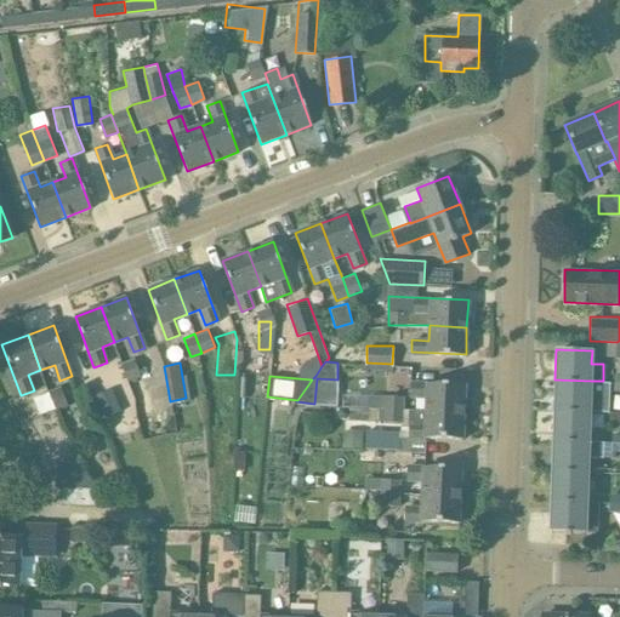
[(155,406),(144,377),(132,382),(143,411),(155,406)]
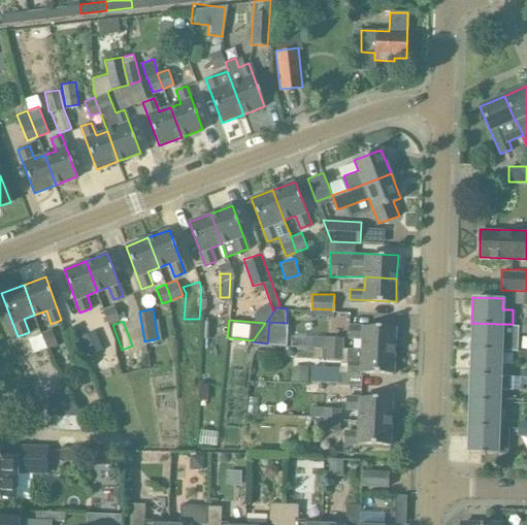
[(471,323),(470,349),(501,350),(501,349),(518,350),(518,325),(502,324),(471,323)]
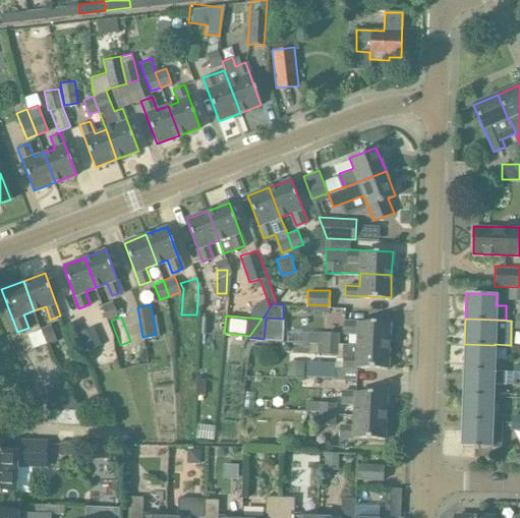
[(357,332),(357,343),(388,344),(389,322),(343,320),(343,331),(357,332)]
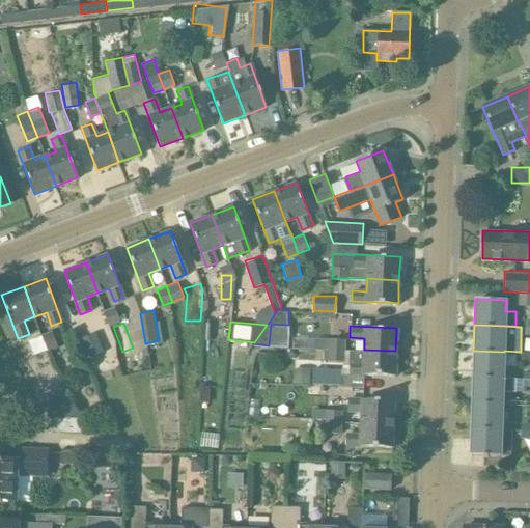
[(94,332),(79,337),(84,353),(86,357),(102,351),(94,332)]
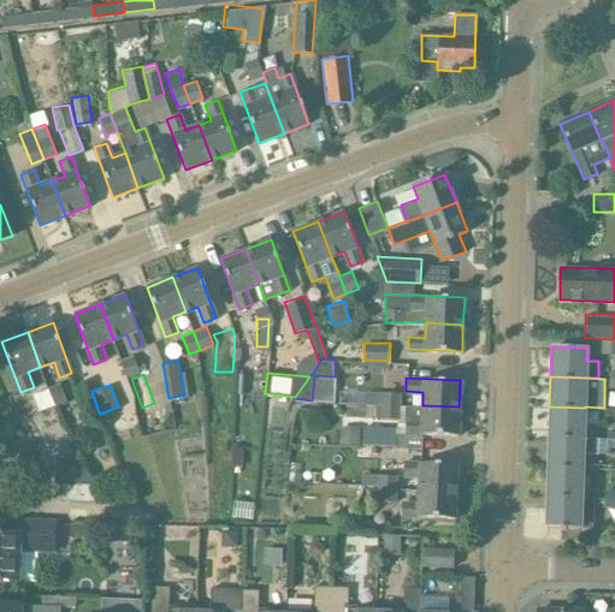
[(365,403),(400,404),(400,391),(366,390),(365,403)]
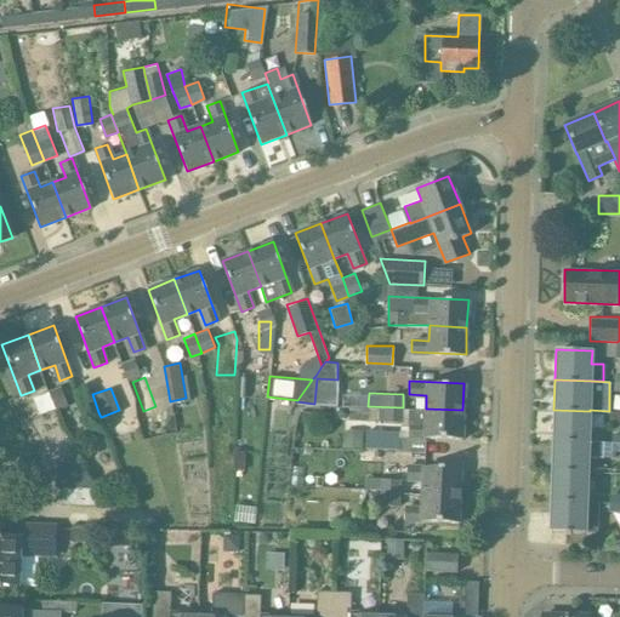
[(402,421),(403,407),(368,406),(368,418),(384,418),(384,421),(402,421)]
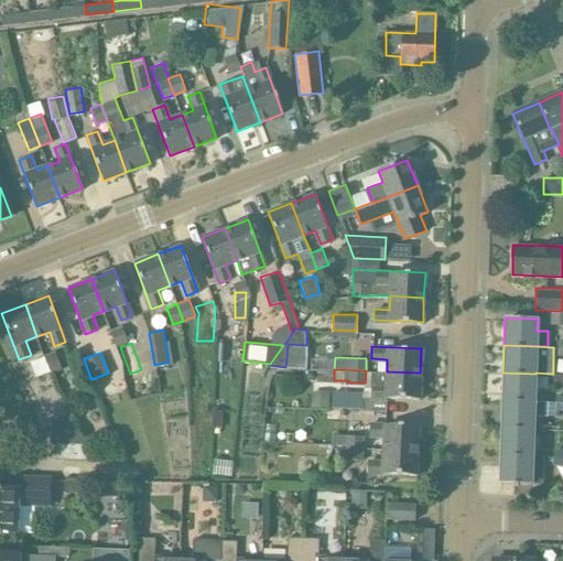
[(420,373),(387,371),(371,371),(370,396),(419,398),(420,373)]
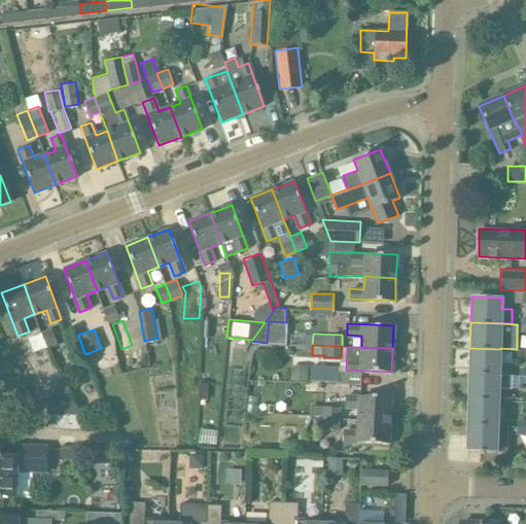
[(469,348),(469,374),(499,375),(500,362),(500,349),(469,348)]
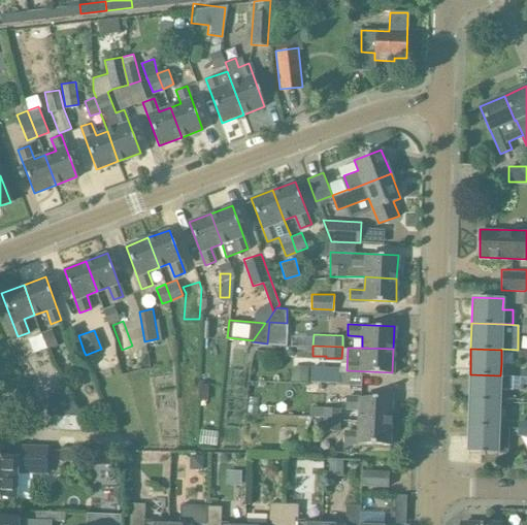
[(341,368),(324,367),(324,368),(313,368),(311,381),(340,383),(341,368)]
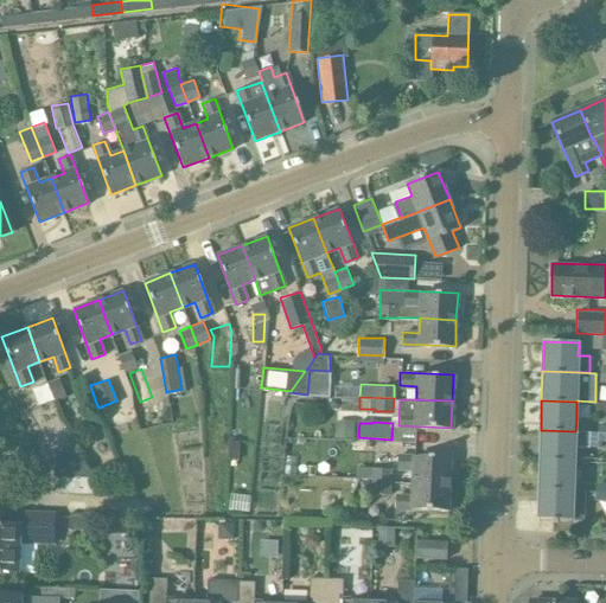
[(541,430),(540,460),(574,461),(575,446),(601,447),(601,441),(605,440),(605,431),(597,431),(575,431),(541,430)]
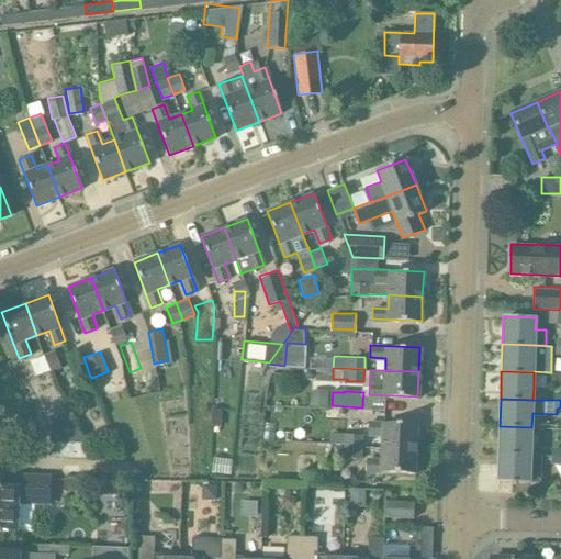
[(87,442),(74,416),(51,417),(49,440),(87,442)]
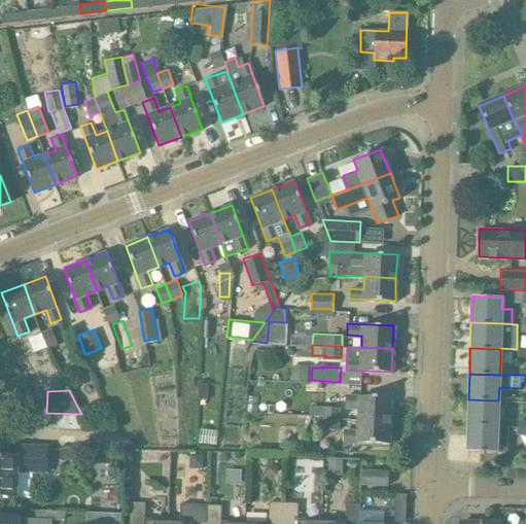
[(344,403),(344,406),(359,407),(358,418),(389,420),(390,396),(345,394),(344,403)]
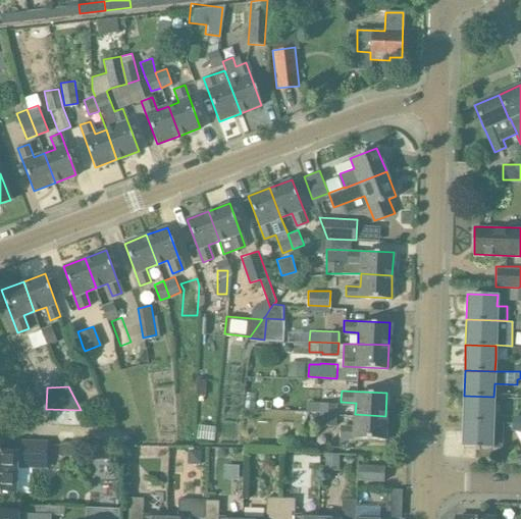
[(493,421),(493,397),(464,396),(463,420),(493,421)]
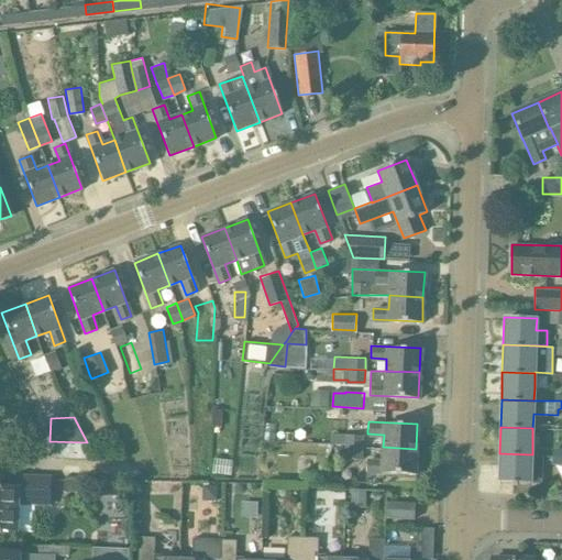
[(345,432),(344,446),(363,446),(363,434),(345,432)]
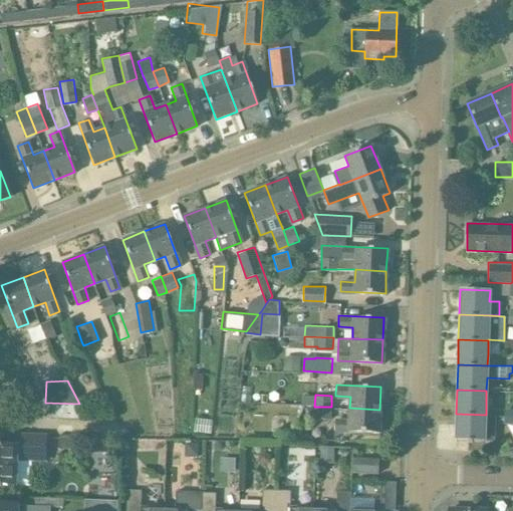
[(314,407),(314,418),(330,418),(331,407),(314,407)]
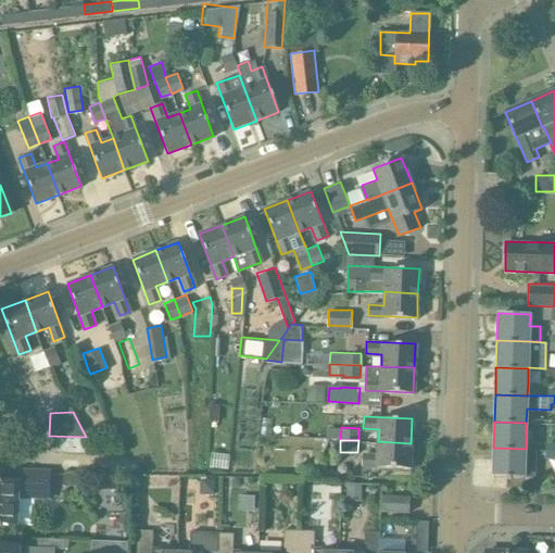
[(378,441),(378,454),(362,453),(361,465),(410,467),(411,443),(378,441)]
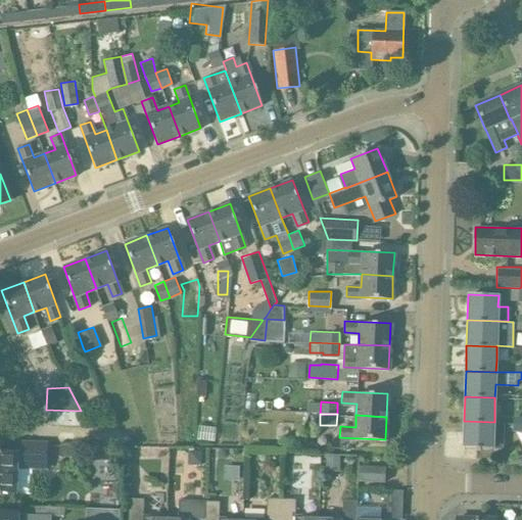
[(521,415),(512,416),(512,430),(521,430),(521,415)]
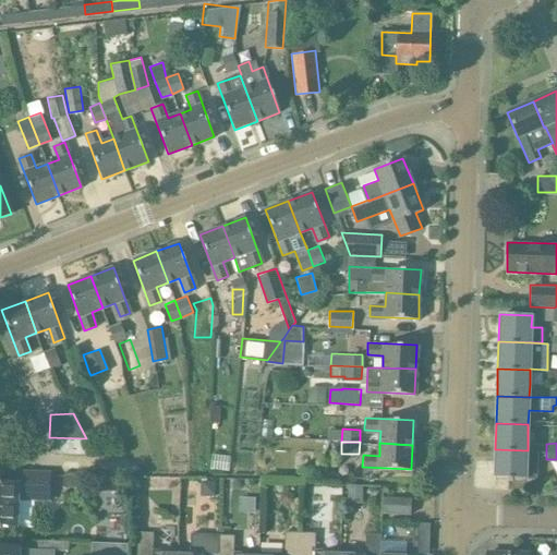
[(528,450),(495,449),(494,478),(527,479),(527,478),(537,478),(539,450),(528,450)]
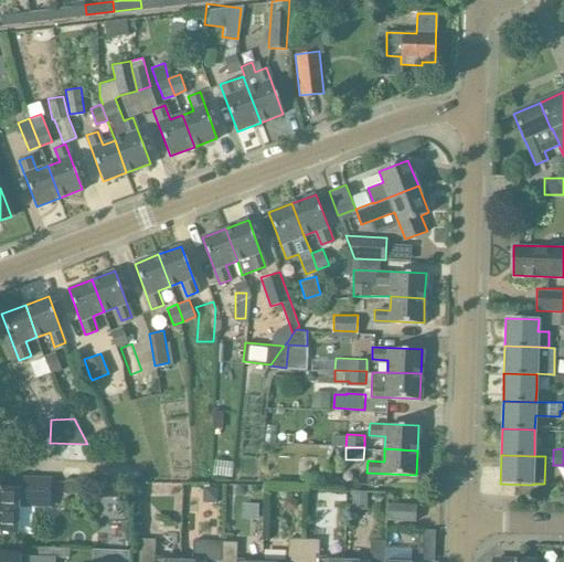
[(50,479),(17,478),(16,489),(0,488),(0,532),(1,533),(1,531),(33,532),(34,505),(49,506),(50,479)]
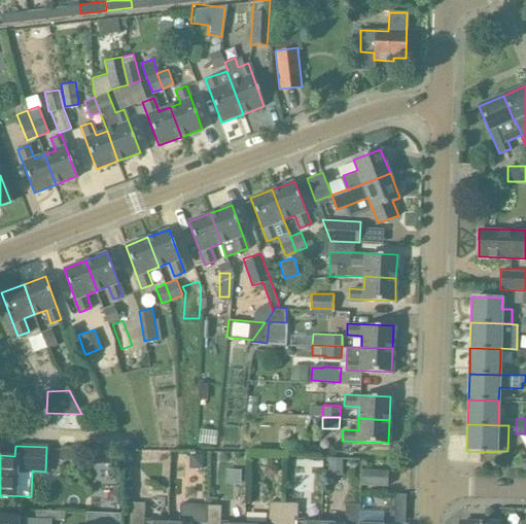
[(387,472),(363,470),(363,485),(387,485),(387,472)]
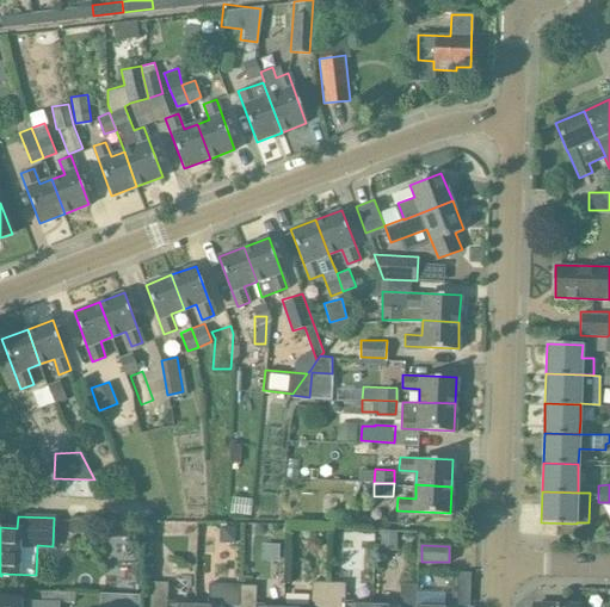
[(470,571),(453,571),(451,604),(469,605),(470,571)]
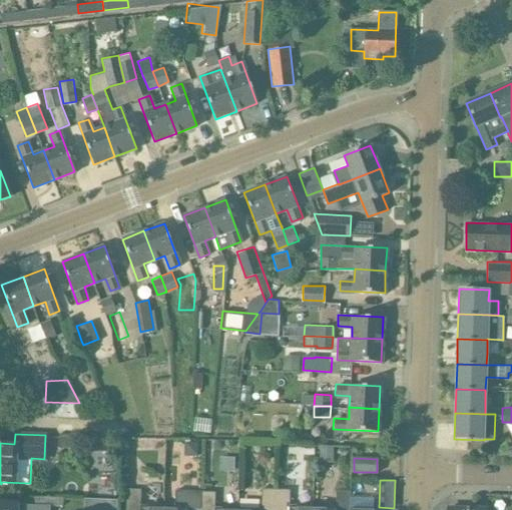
[(275,509),(276,488),(262,488),(261,509),(237,508),(237,509),(275,509)]
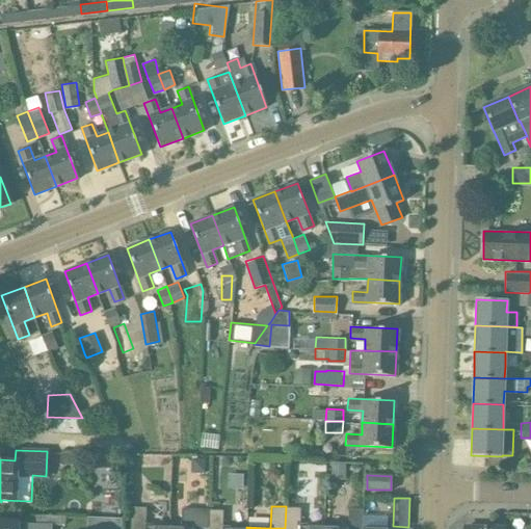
[(300,507),(286,506),(285,528),(323,528),(324,525),(300,524),(300,507)]
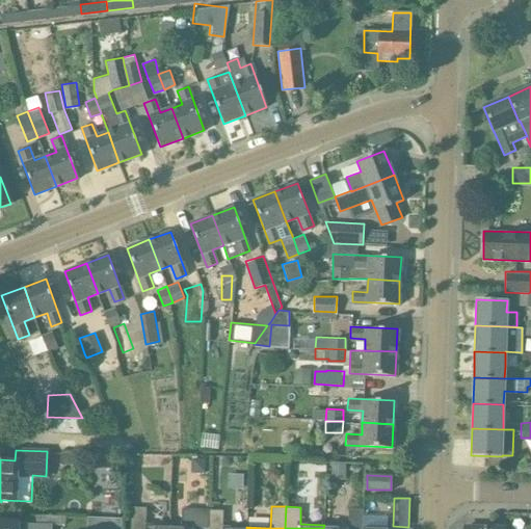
[(168,528),(169,525),(145,525),(145,507),(131,507),(130,528),(168,528)]
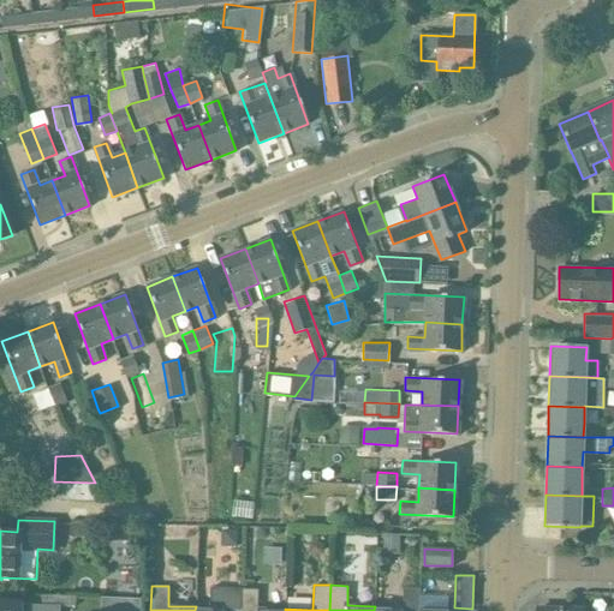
[(240,610),(242,588),(209,587),(209,606),(196,606),(195,610),(240,610)]
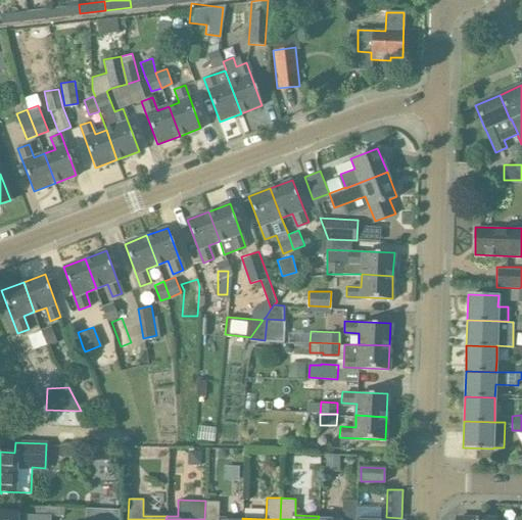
[(356,519),(357,517),(358,500),(342,500),(342,516),(319,516),(318,519),(356,519)]
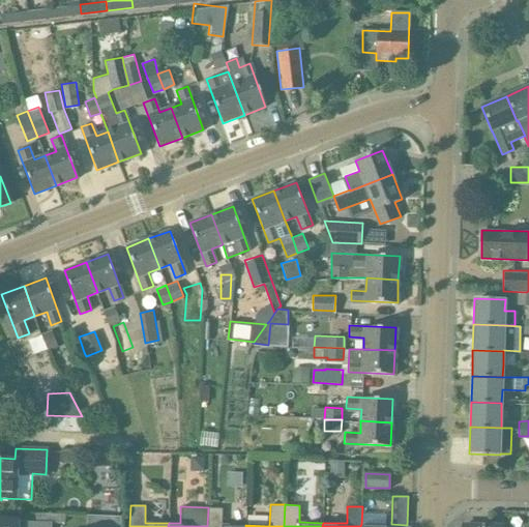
[(245,526),(245,525),(222,525),(223,507),(208,507),(207,526),(245,526)]
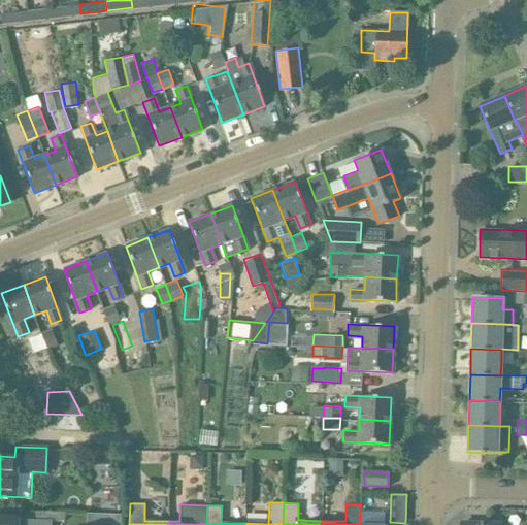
[(86,510),(85,524),(94,524),(97,524),(99,510),(86,510)]
